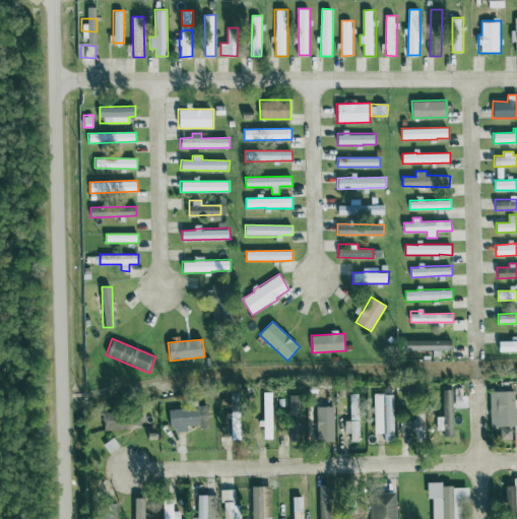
[(405,349),(452,350),(452,340),(405,339),(405,349)]
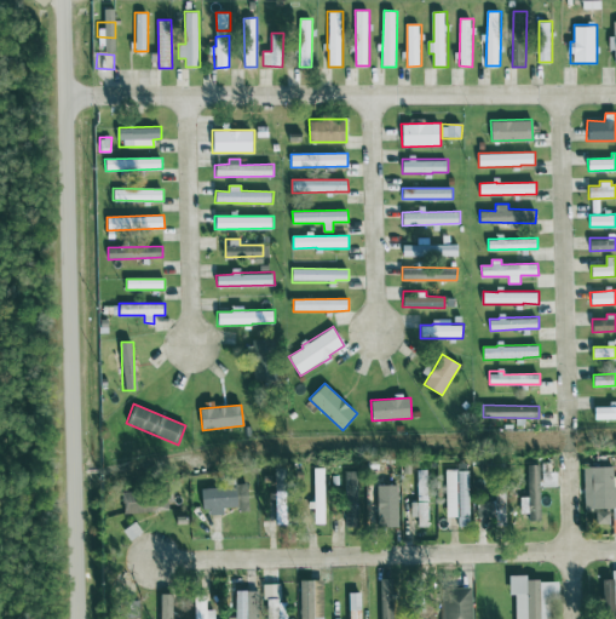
[(615,406),(594,406),(594,419),(615,418),(615,406)]
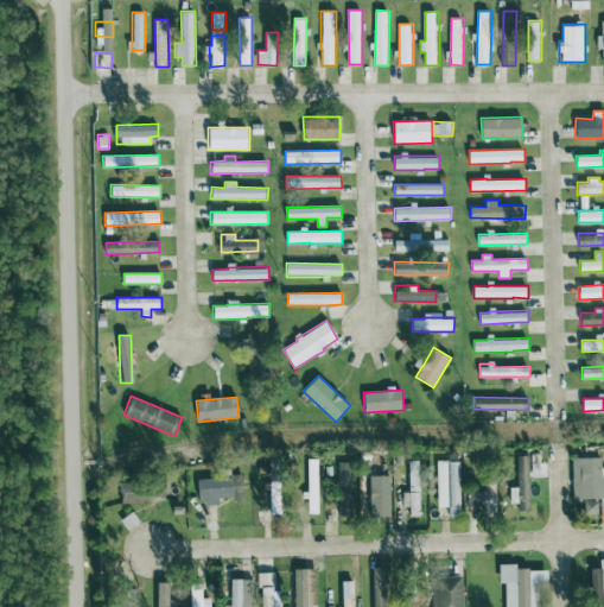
[(529,455),(517,456),(519,511),(531,510),(529,455)]
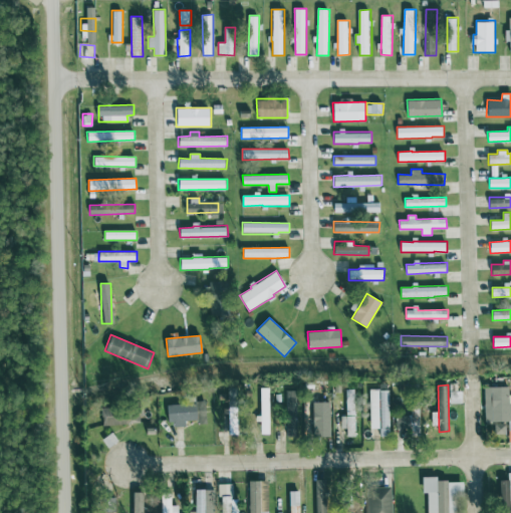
[(509,387),(484,388),(485,422),(510,421),(510,403),(509,403),(509,387)]
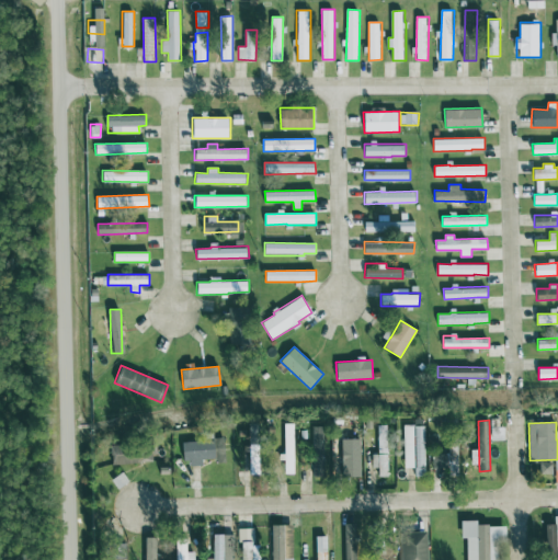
[(295,423),(285,423),(286,473),(296,473),(295,423)]
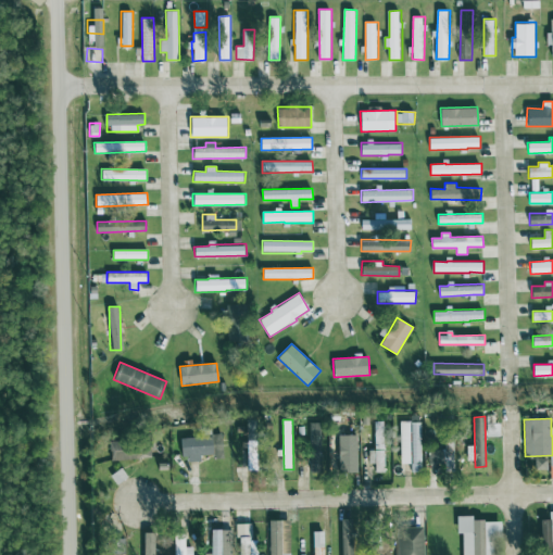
[(375,450),(368,450),(369,463),(375,463),(375,471),(387,471),(386,420),(375,421),(375,450)]
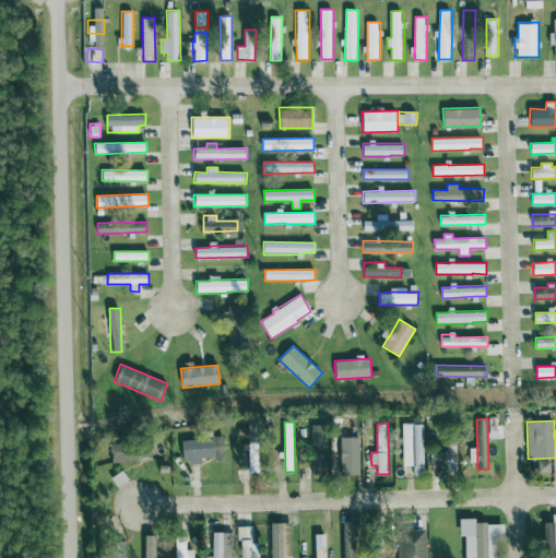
[(402,465),(413,465),(413,472),(424,473),(425,424),(403,423),(402,465)]
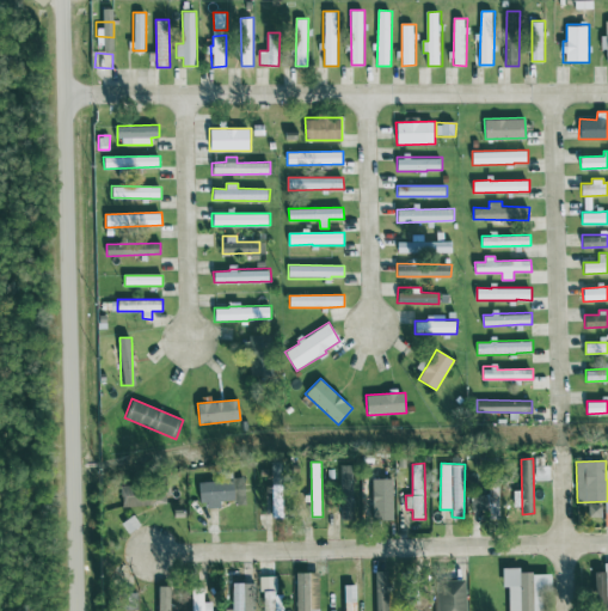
[(355,465),(343,465),(342,518),(354,518),(355,465)]
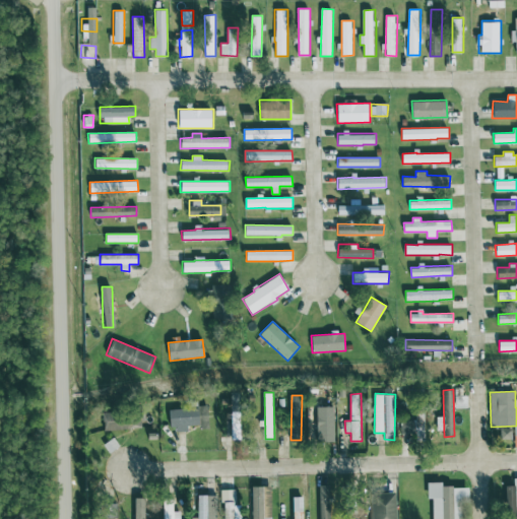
[(317,406),(317,442),(334,442),(334,406),(317,406)]
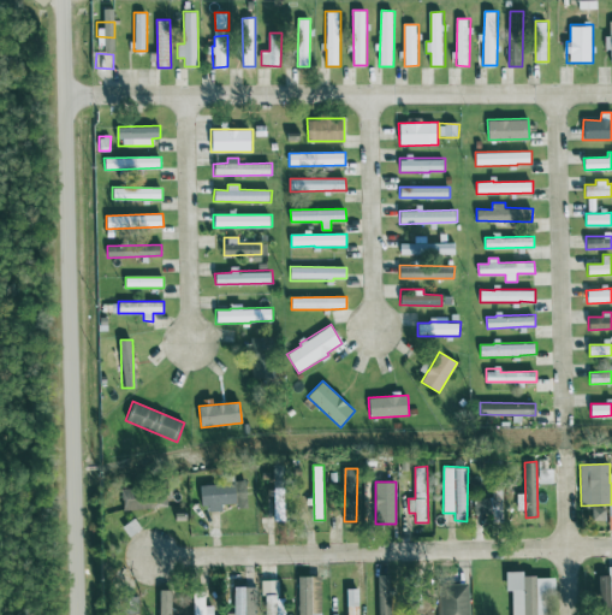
[(248,504),(248,483),(200,484),(201,509),(223,509),(221,506),(248,504)]
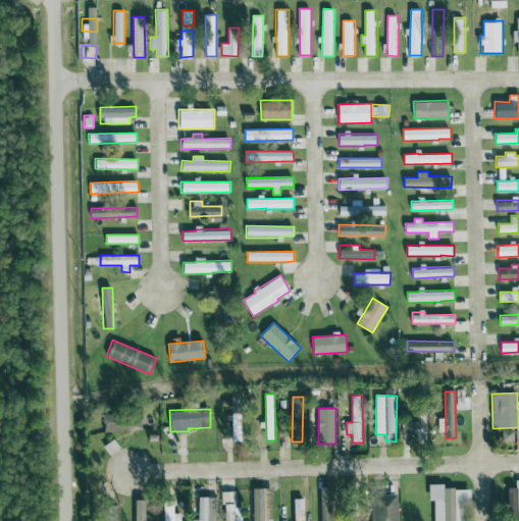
[(104,431),(145,430),(145,412),(104,413),(104,431)]
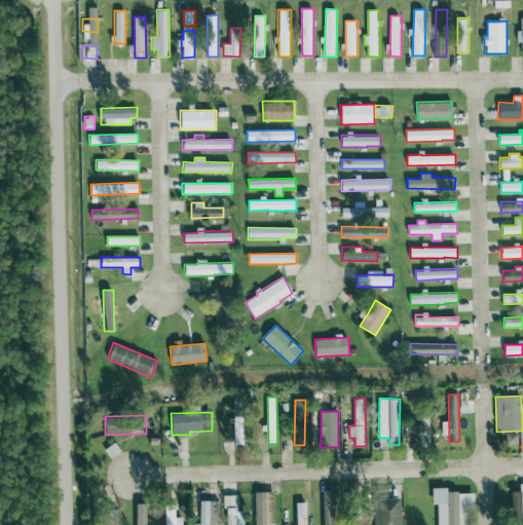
[(406,424),(406,438),(427,438),(428,425),(406,424)]
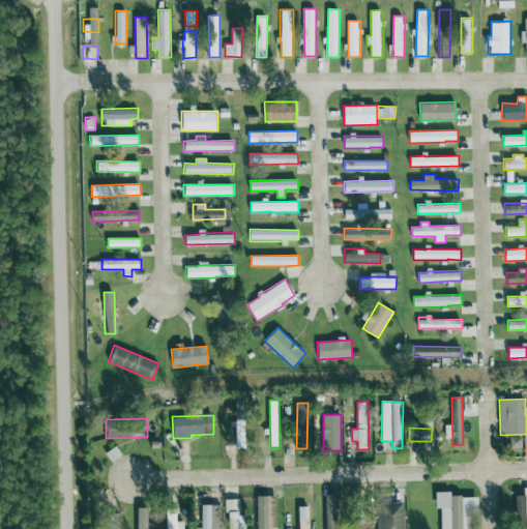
[(106,452),(112,462),(121,454),(116,446),(106,452)]
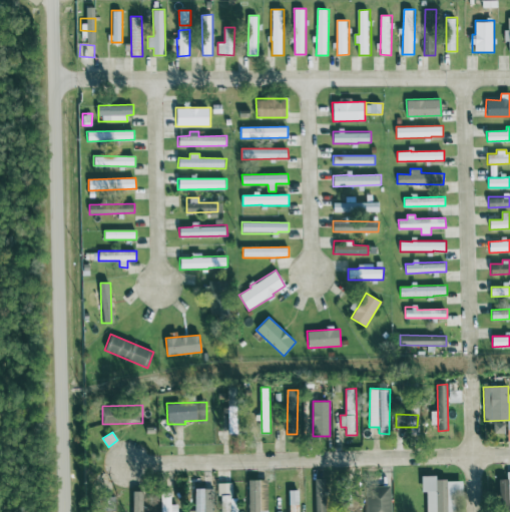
[(427,491),(427,511),(454,511),(455,490),(462,490),(462,480),(437,480),(437,476),(421,476),(422,491),(427,491)]
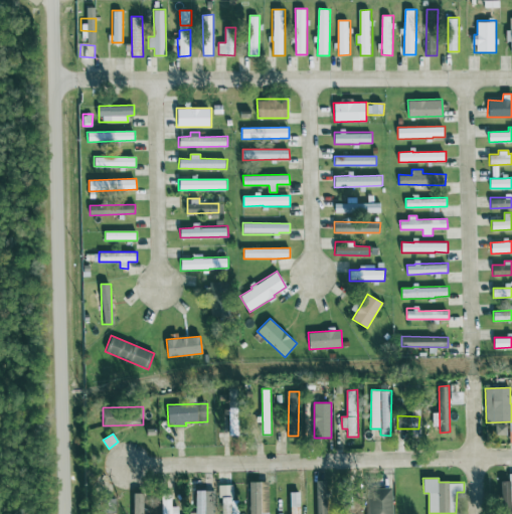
[(328,513),(327,480),(316,481),(317,513),(328,513)]
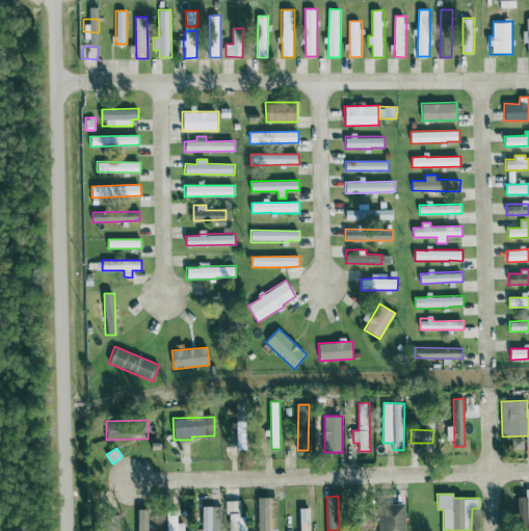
[(528,530),(528,518),(528,511),(527,511),(527,497),(517,497),(517,530),(528,530)]
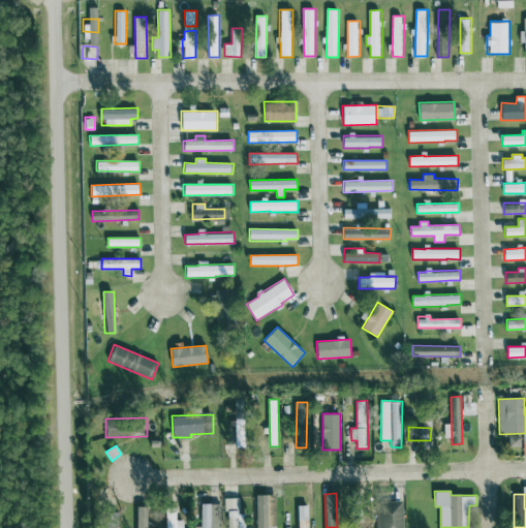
[(257,527),(277,527),(277,495),(257,495),(257,527)]
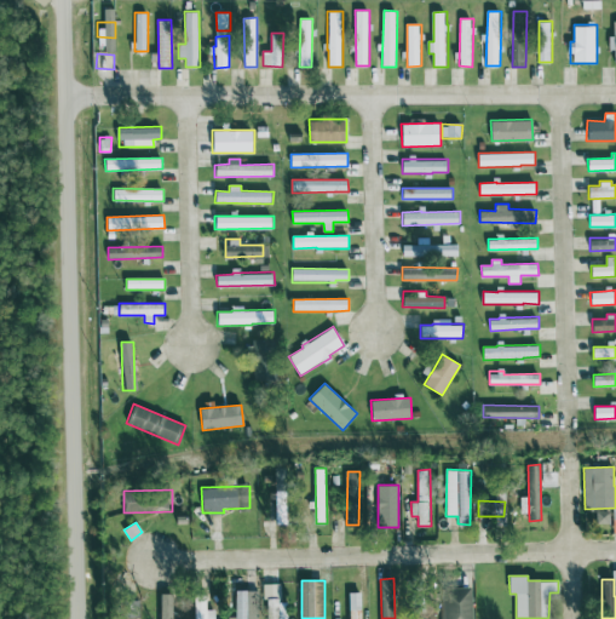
[(268,584),(268,618),(283,618),(283,583),(268,584)]
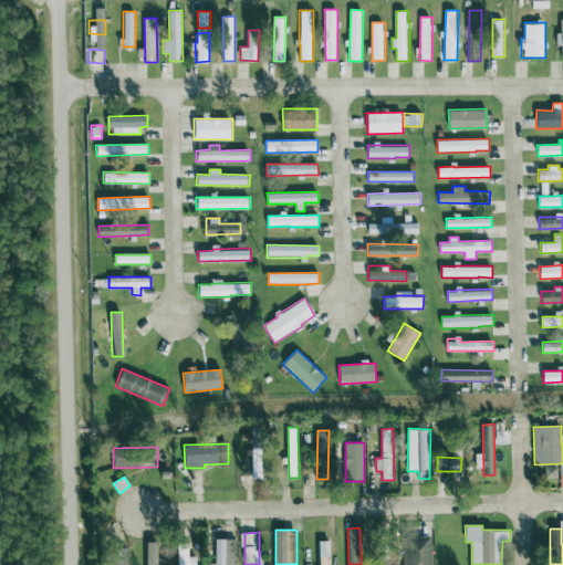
[(406,564),(431,564),(431,536),(405,536),(406,564)]
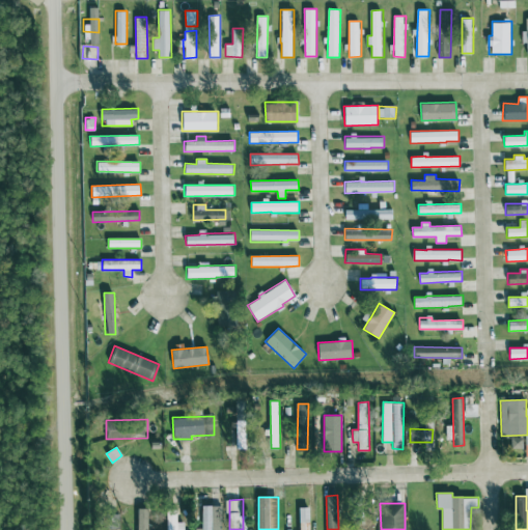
[(221,529),(221,505),(203,505),(202,529),(221,529)]
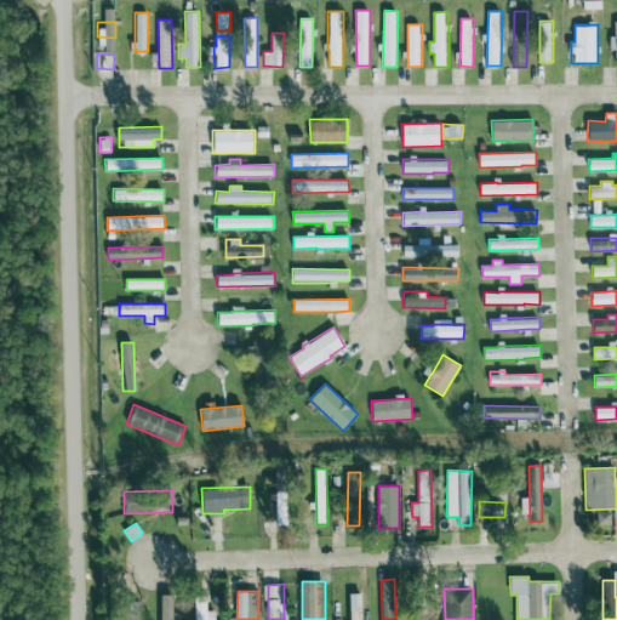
[(350,593),(350,619),(364,619),(364,593),(350,593)]
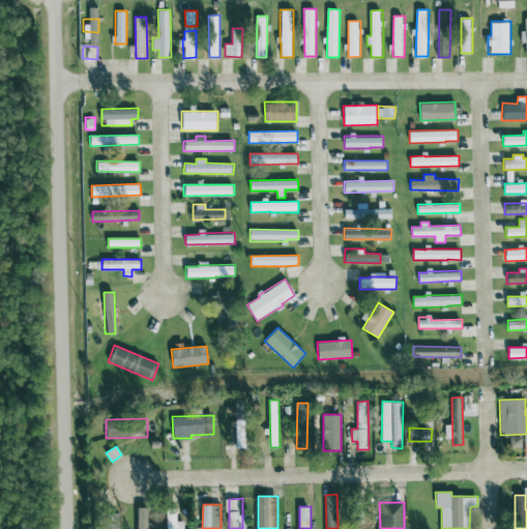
[(148,528),(149,507),(137,507),(137,528),(148,528)]
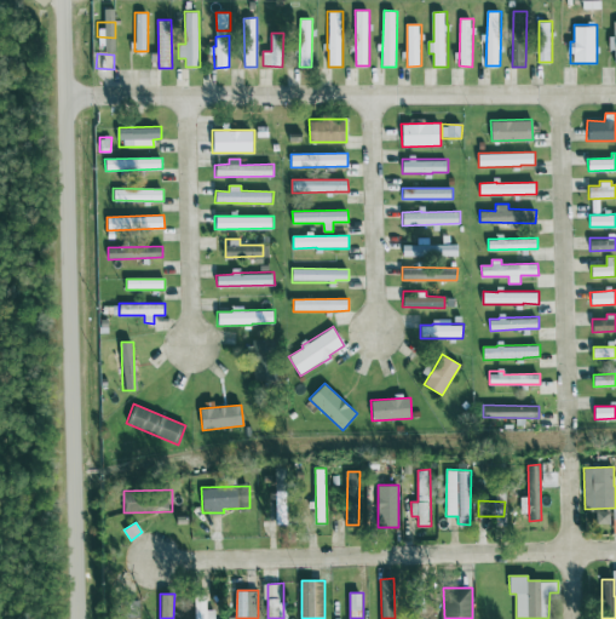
[(416,618),(435,618),(435,594),(415,595),(416,618)]
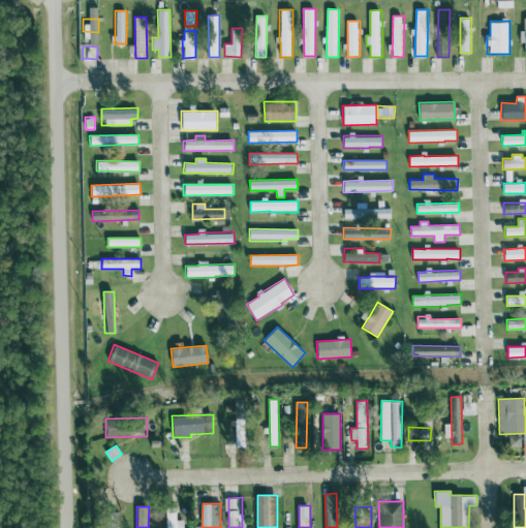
[(185,527),(185,520),(178,520),(178,507),(166,507),(166,527),(185,527)]
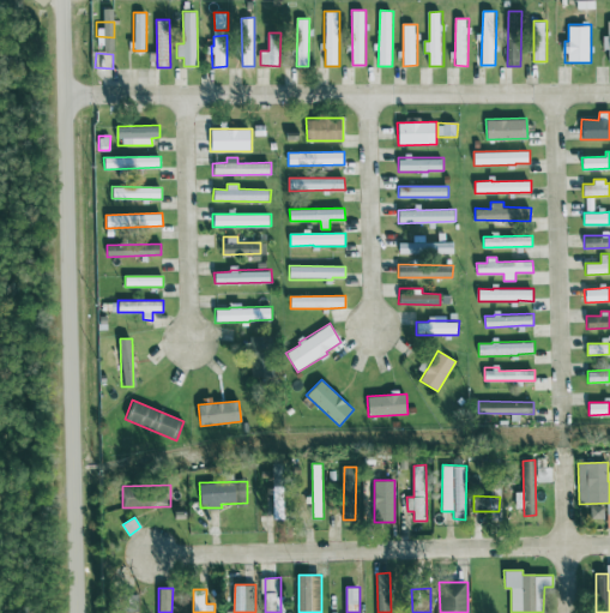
[(138,596),(120,596),(120,612),(138,612),(138,596)]
